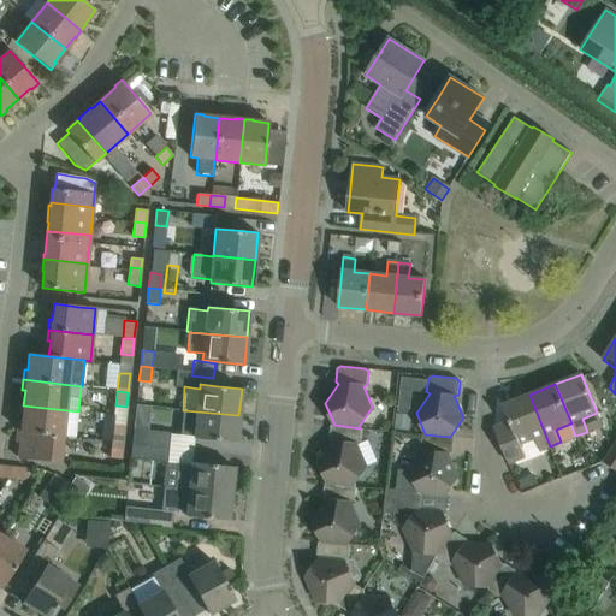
[(539,450),(550,446),(529,395),(503,406),(509,422),(493,428),(508,463),(525,456),(520,444),(534,438),(539,450)]
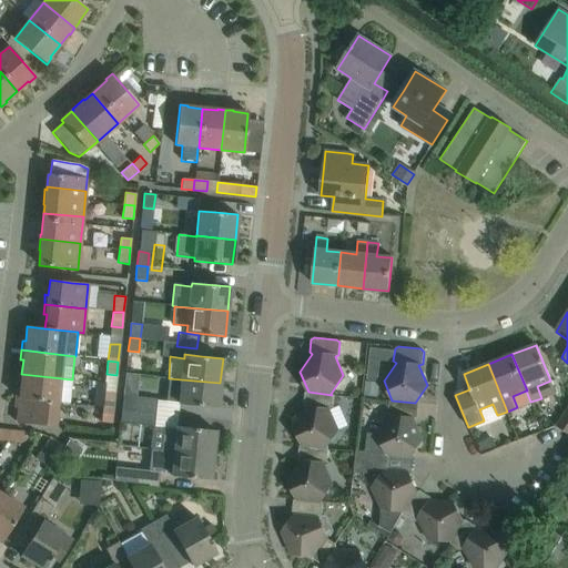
[(142,366),(143,383),(155,382),(154,365),(142,366)]
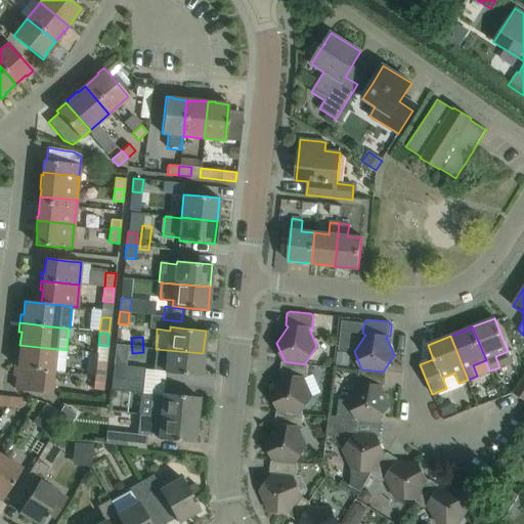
[(15,358),(14,367),(64,372),(67,350),(19,345),(18,358),(15,358)]
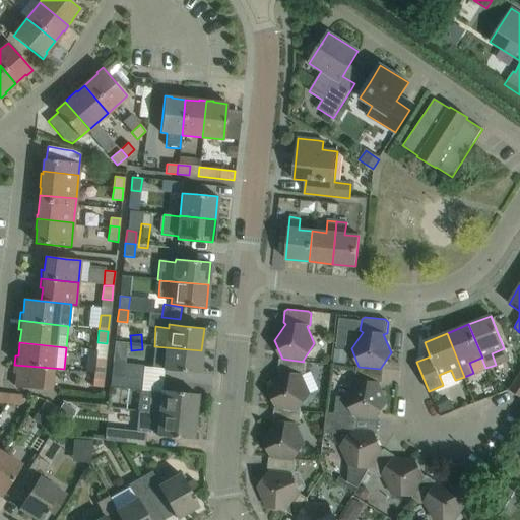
[(199,374),(201,350),(154,346),(152,368),(165,369),(164,370),(179,372),(199,374)]
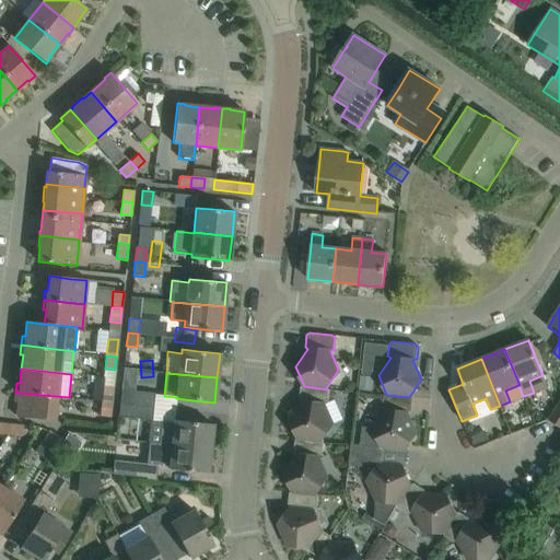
[(102,401),(112,403),(113,387),(103,386),(102,401)]
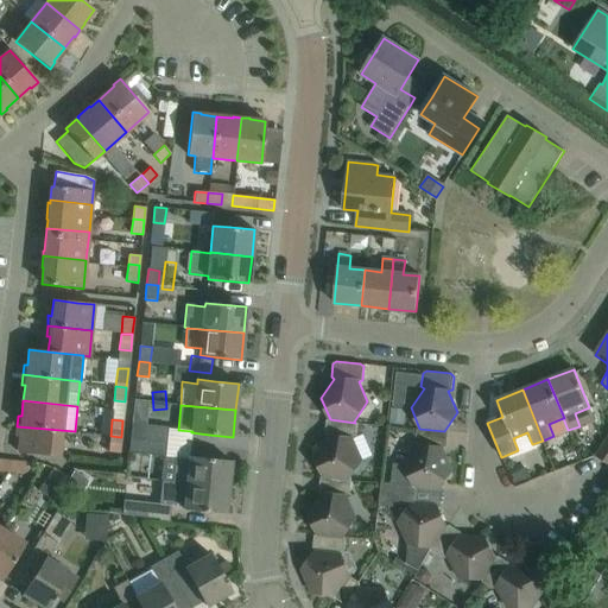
[(358,424),(355,423),(330,419),(327,420),(324,434),(328,436),(315,455),(323,476),(348,480),(361,461),(353,439),(356,437),(358,424)]
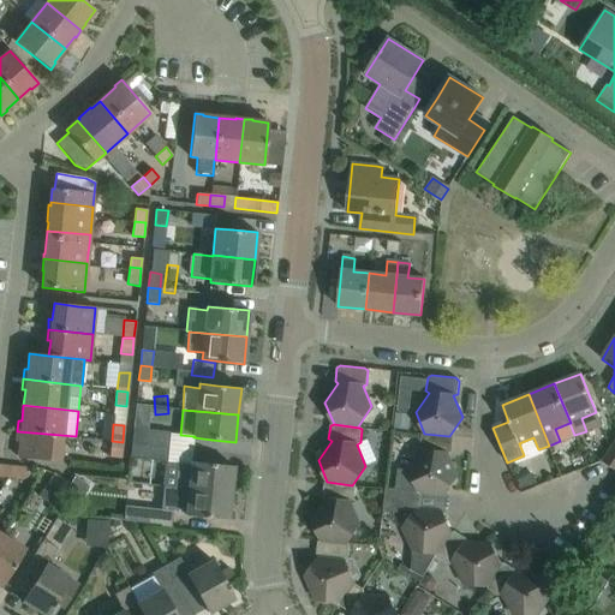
[(132,443),(168,447),(171,433),(133,428),(132,443)]
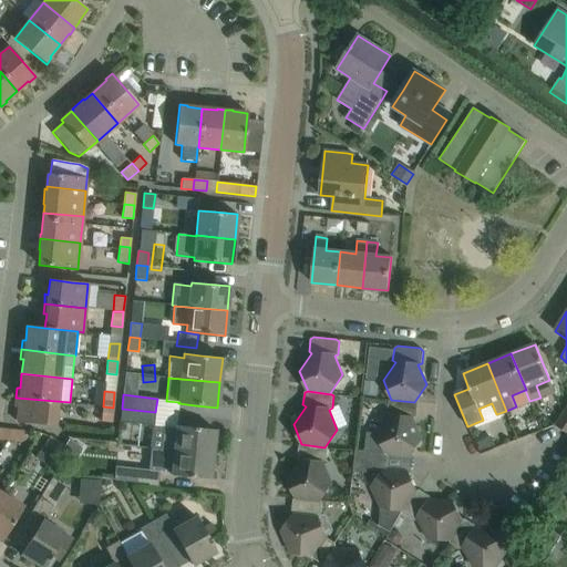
[(55,426),(58,402),(16,398),(14,406),(19,408),(17,422),(55,426)]
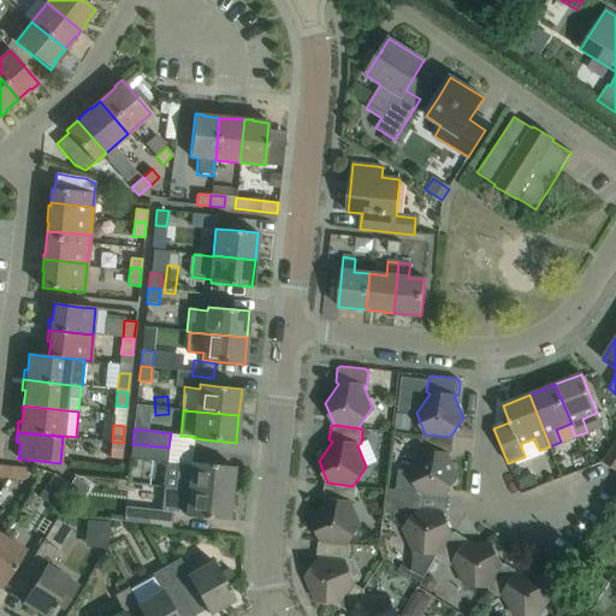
[(454,439),(450,437),(425,434),(422,436),(421,450),(424,451),(410,472),(398,471),(397,490),(388,489),(388,490),(443,496),(457,477),(448,455),(451,452),(454,439)]
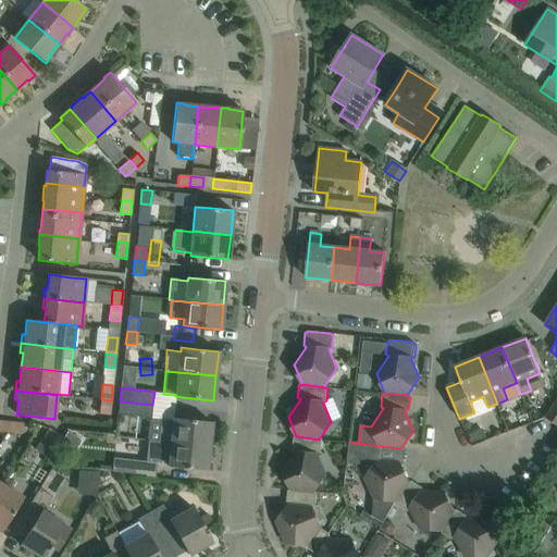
[(110,415),(111,400),(101,399),(99,413),(110,415)]
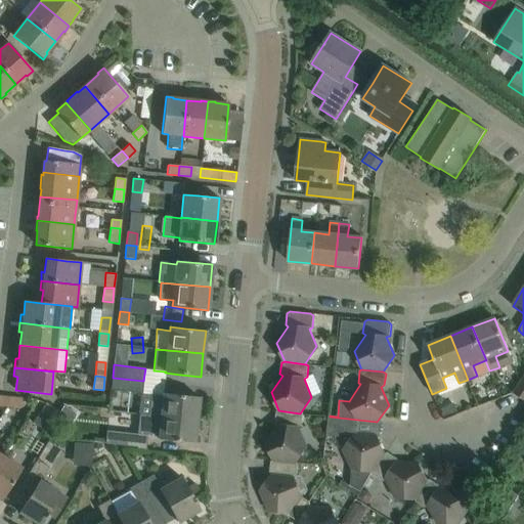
[(523,376),(514,392),(523,398),(523,376)]
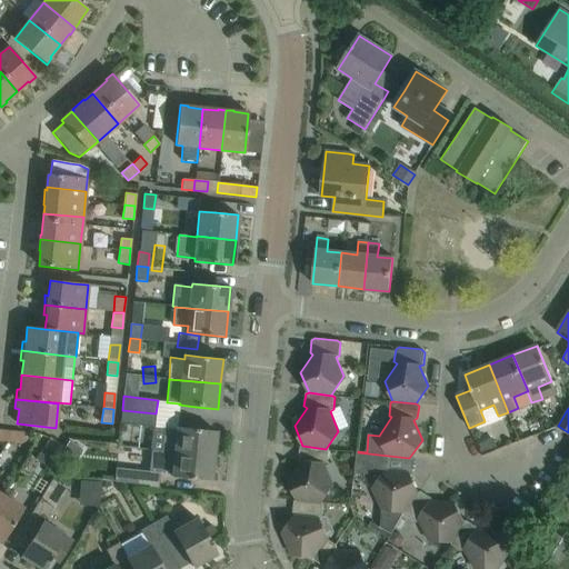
[(155,428),(156,413),(122,410),(120,423),(155,428)]
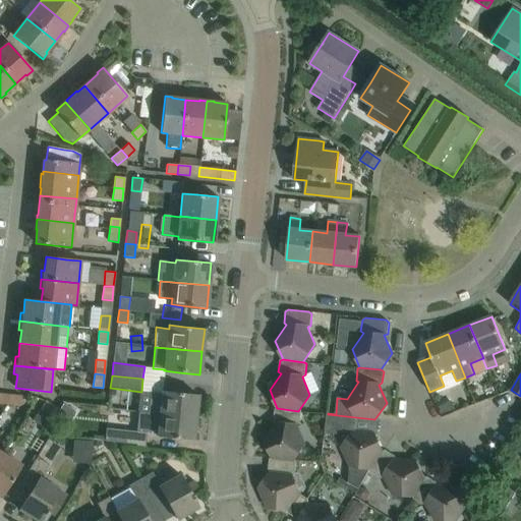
[(151,395),(149,413),(160,414),(195,417),(197,395),(162,391),(162,396),(151,395)]
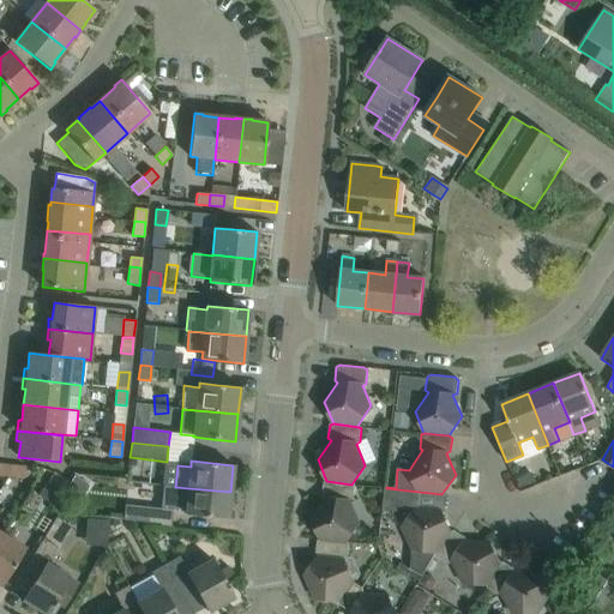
[(24,479),(25,468),(8,465),(7,476),(24,479)]
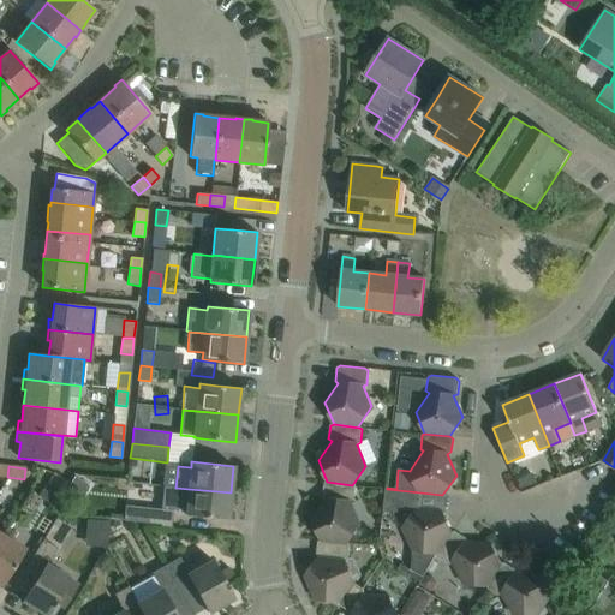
[(61,493),(67,483),(54,473),(48,483),(61,493)]
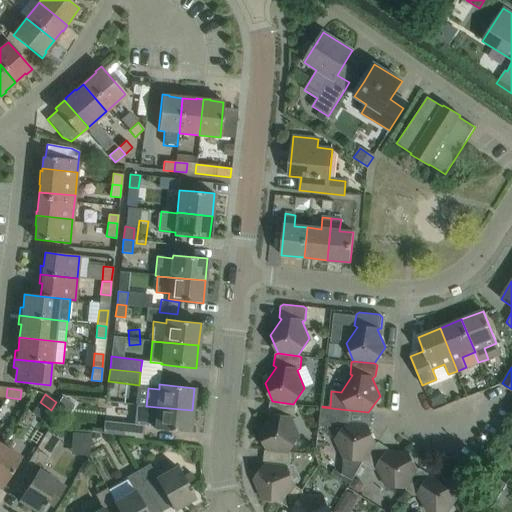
[(295,406),(293,404),(272,401),(269,403),(268,414),(271,416),(259,432),(267,450),(288,453),(287,452),(299,436),(291,418),(294,417),(295,406)]
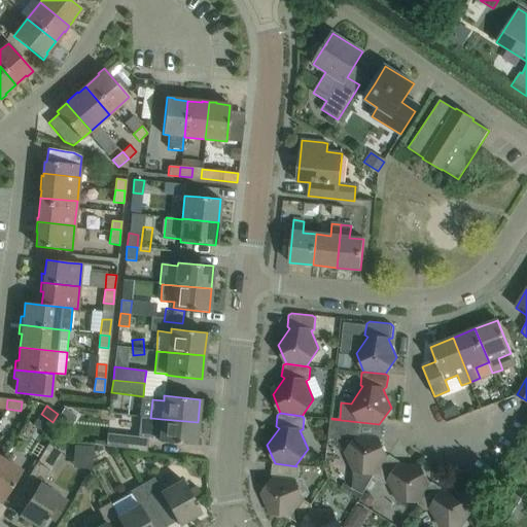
[(198,422),(162,419),(150,418),(141,417),(139,435),(147,436),(148,436),(160,437),(160,442),(175,444),(195,446),(198,422)]
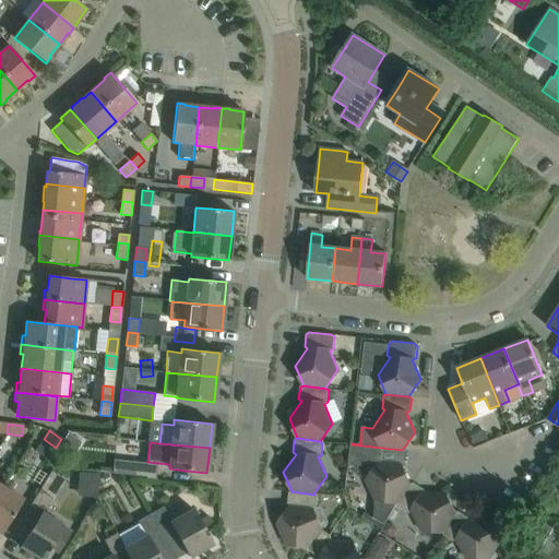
[(405,452),(402,450),(352,444),(348,464),(370,465),(375,468),(366,480),(376,501),(373,518),(365,513),(363,516),(382,528),(396,503),(409,485),(401,465),(404,464),(405,452)]
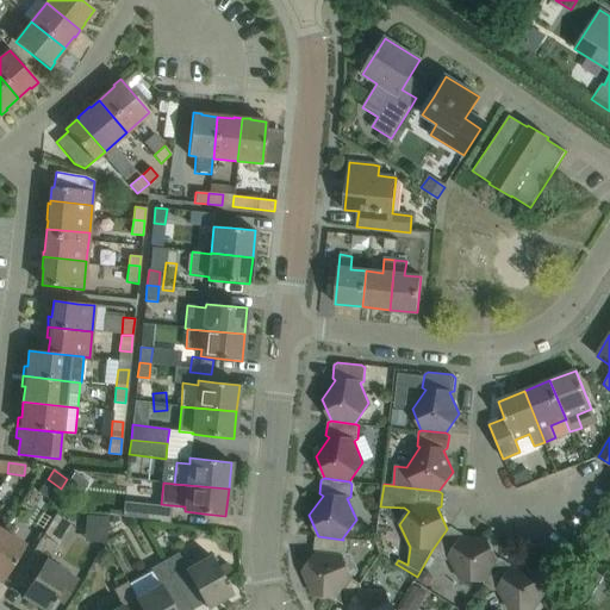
[(169,523),(172,505),(170,505),(161,504),(161,505),(124,502),(123,517),(160,521),(159,522),(169,523)]
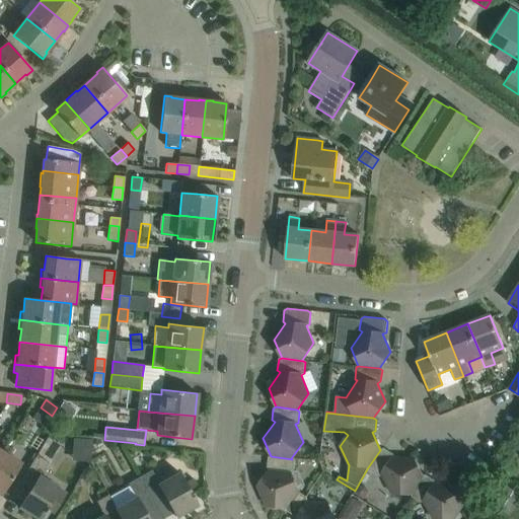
[(412,495),(423,475),(422,476),(413,458),(392,458),(393,454),(383,448),(380,450),(368,467),(368,470),(379,477),(382,475),(391,494),(412,494),(412,495)]
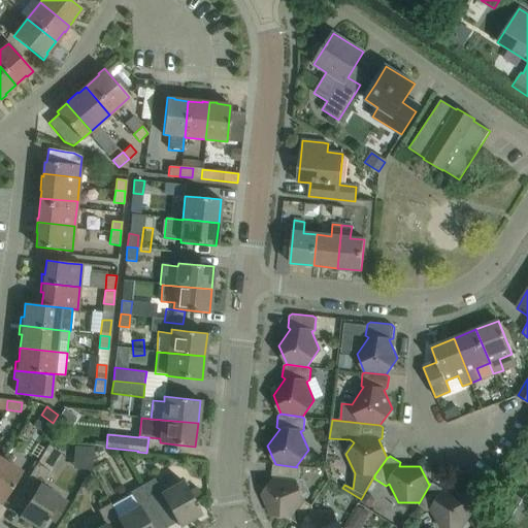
[(2,460),(0,463),(0,504),(1,505),(22,472),(2,460)]
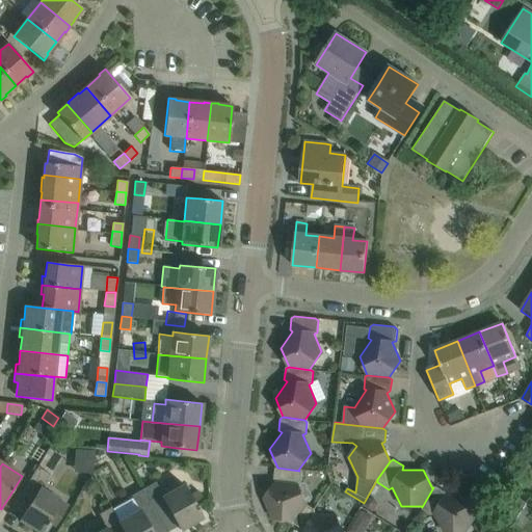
[(54,528),(69,505),(46,491),(45,483),(50,475),(37,467),(10,509),(11,509),(14,506),(24,512),(19,521),(36,531),(41,531),(46,526),(47,527),(49,525),(54,528)]
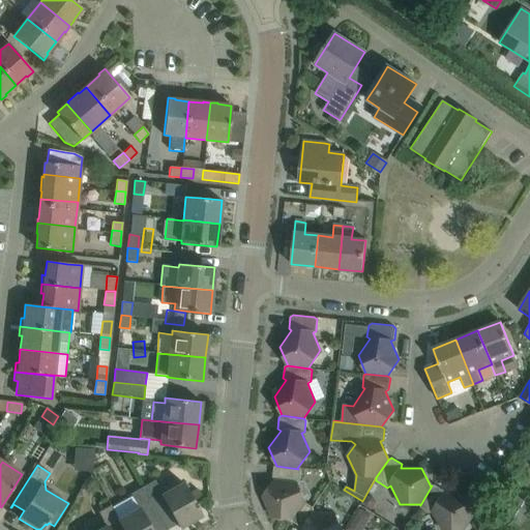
[(300,470),(298,469),(276,466),(273,467),(272,478),(275,482),(263,497),(271,517),(292,519),(304,502),(296,483),(299,482),(300,470)]
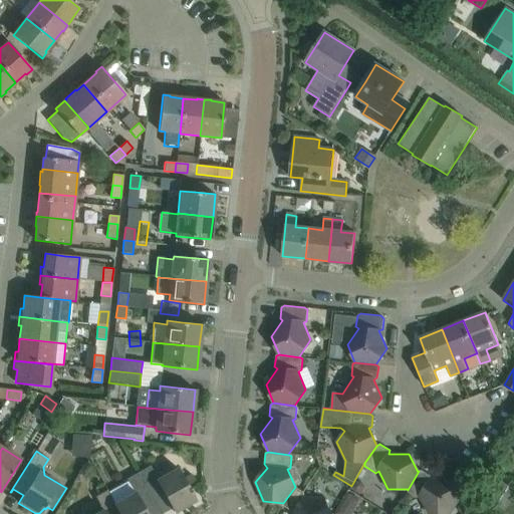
[(139,473),(161,513),(162,513),(160,510),(170,505),(175,513),(196,501),(191,493),(193,492),(191,488),(196,484),(191,475),(183,479),(178,469),(163,477),(155,475),(150,466),(139,473)]
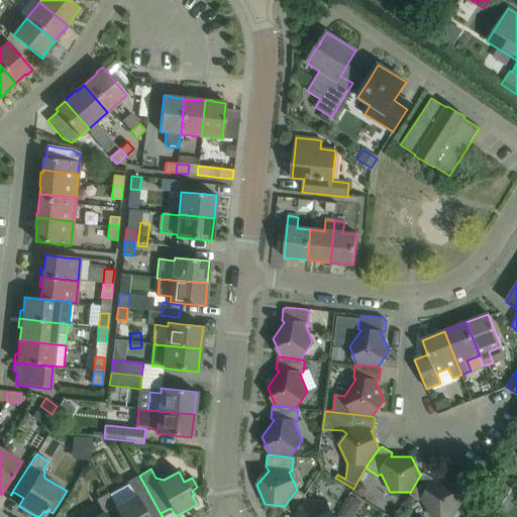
[(421,474),(410,493),(410,496),(419,502),(422,500),(431,516),(451,516),(462,501),(452,483),(433,483),(433,479),(423,473),(421,474)]
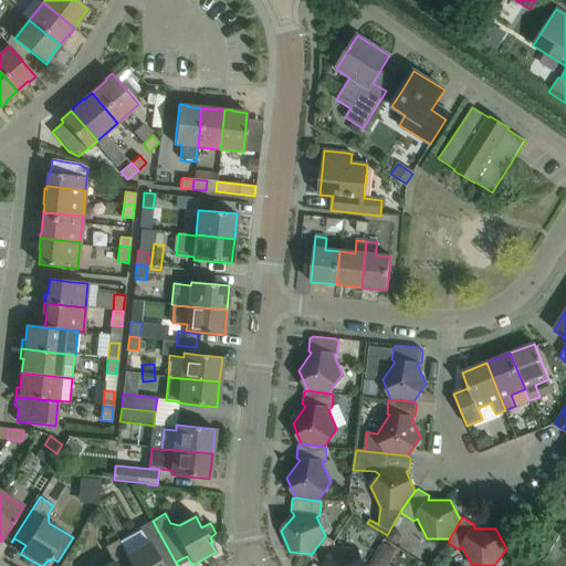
[(177,565),(153,521),(139,527),(145,537),(143,546),(126,555),(132,565),(168,565),(175,563),(177,565)]
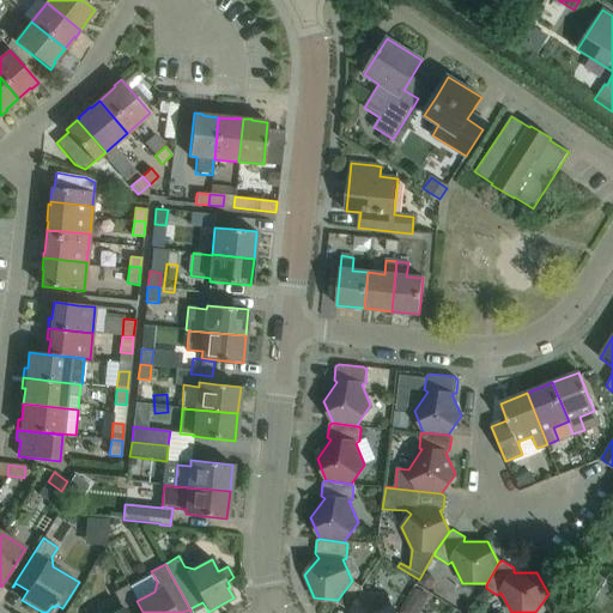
[(395,612),(386,595),(362,594),(362,588),(352,581),(338,600),(337,604),(351,612),(349,612),(395,612)]
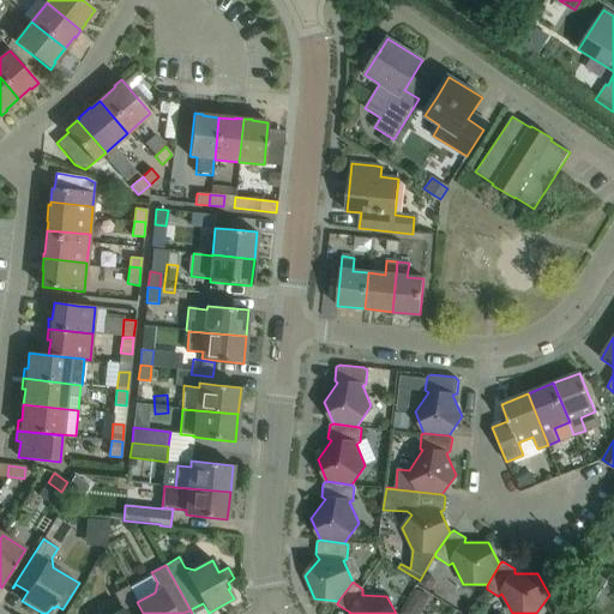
[(143,613),(137,602),(128,585),(114,594),(120,605),(116,613),(114,613),(143,613)]
